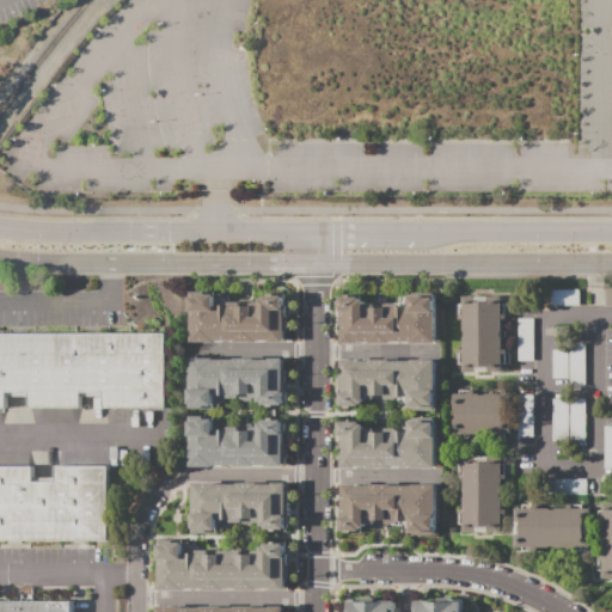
[(551,289),(579,289),(579,305),(551,305),(551,289)]
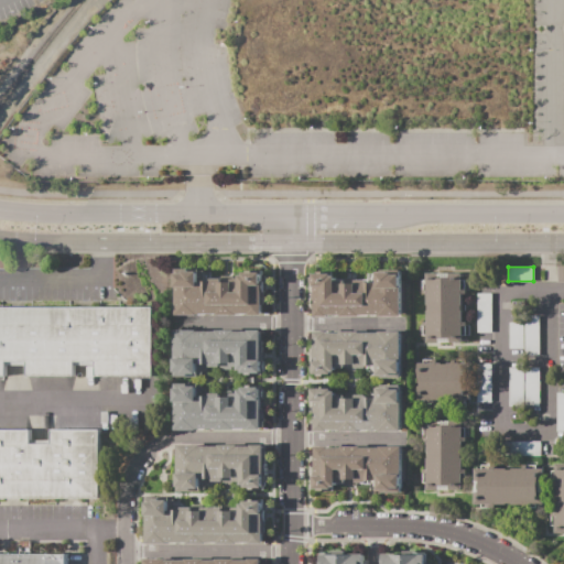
[(315,316),(315,273),(334,273),(334,277),(338,277),(338,279),(346,279),(346,282),(355,282),(355,280),(368,280),(368,282),(379,282),(379,269),(401,269),(401,316),(315,316)]
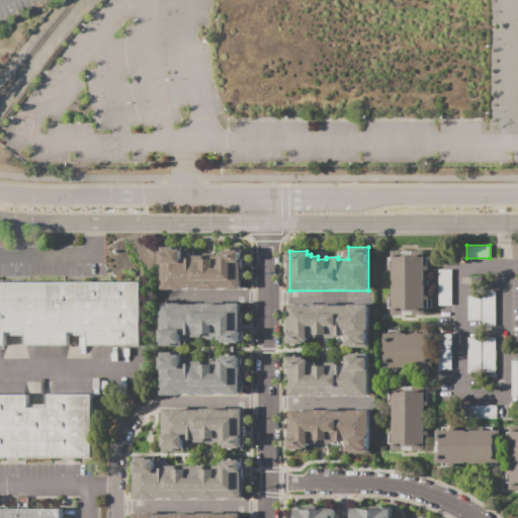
[(163,289),(163,251),(170,251),(170,249),(183,249),(183,259),(195,259),(195,256),(205,256),(205,259),(213,259),(213,256),(222,256),(222,252),(225,252),(225,249),(243,249),(243,289),(163,289)]
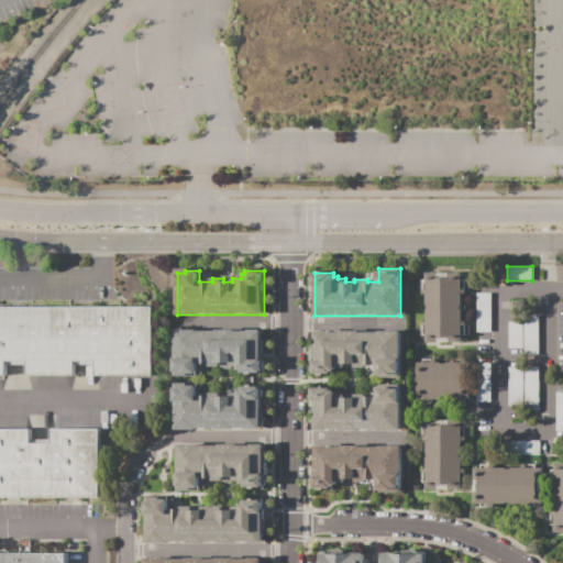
[(426,272),(461,272),(461,289),(464,289),(464,293),(461,293),(461,322),(465,322),(465,327),(461,327),(461,342),(426,342),(426,326),(421,326),(421,322),(426,322),(426,294),(422,294),(422,289),(426,289),(426,272)]
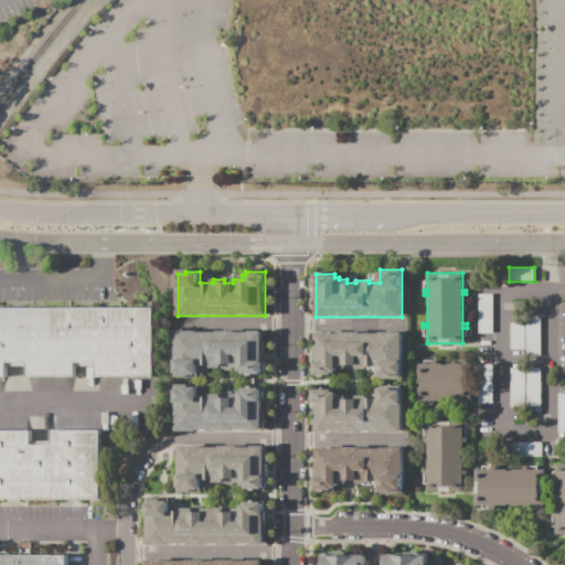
[(478,294),(491,294),(491,333),(478,333),(478,294)]
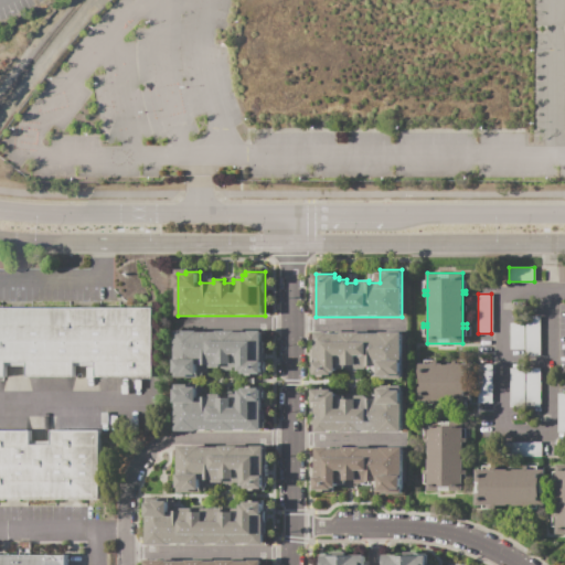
[(0,306),(150,307),(150,377),(0,375),(0,306)]
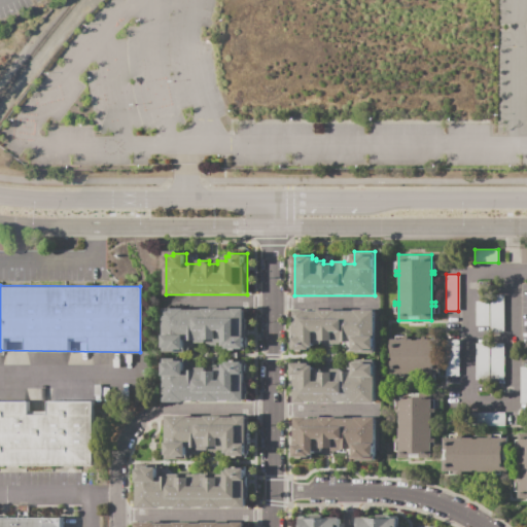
[(490,295),(503,295),(503,332),(490,332),(490,295)]
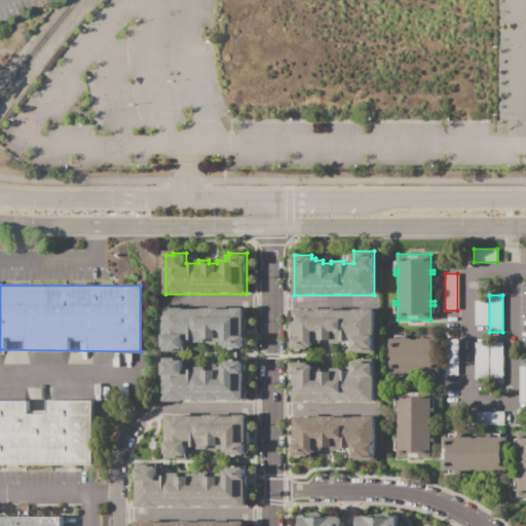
[(474,301),(488,301),(488,326),(474,326),(474,301)]
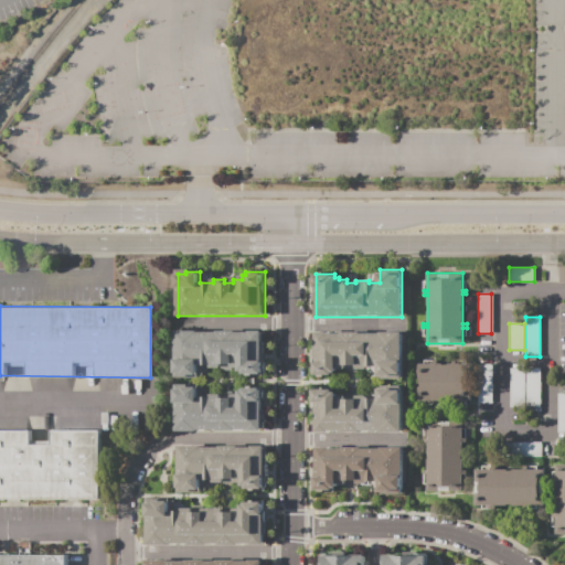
[(177,330),(265,330),(265,374),(245,374),(245,371),(241,371),(241,369),(233,369),(233,370),(222,370),(222,369),(212,369),(212,371),(204,371),(204,375),(199,375),(199,376),(177,376),(177,330)]
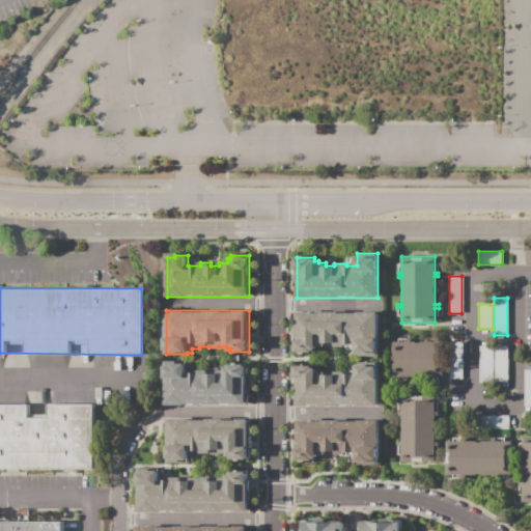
[(297,311),(378,311),(378,356),(367,356),(367,353),(356,353),(356,344),(346,344),(346,346),(336,346),(336,348),(326,348),(326,346),(319,346),(319,348),(317,348),(317,352),(314,352),(314,354),(306,354),(306,352),(297,352),(297,311)]
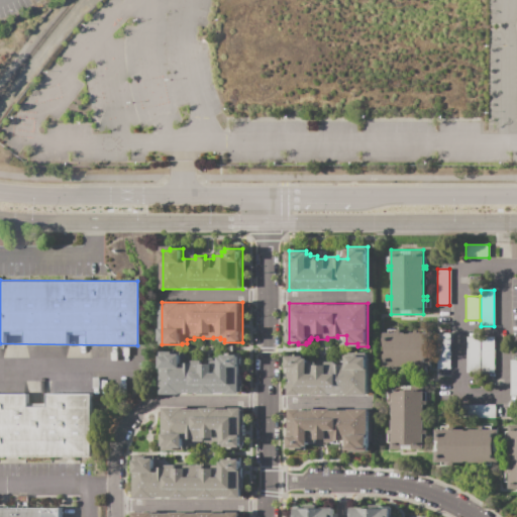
[(384,332),(396,332),(396,329),(400,329),(400,332),(431,332),(431,367),(384,367),(384,332)]
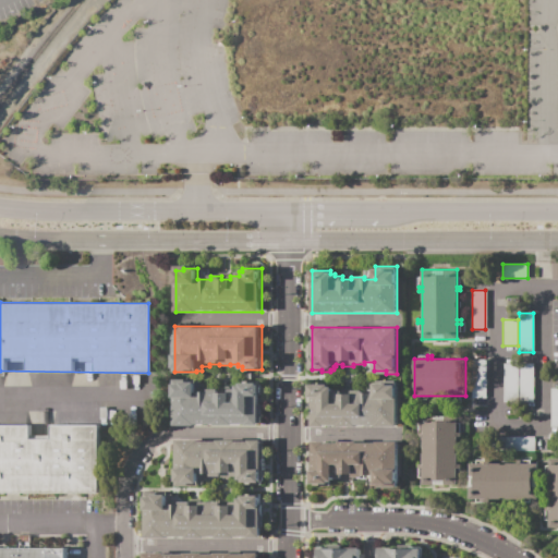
[(472,360),(485,360),(485,399),(472,399),(472,360)]
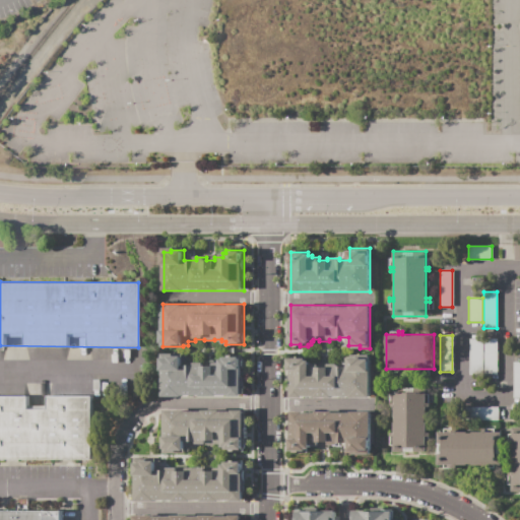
[(469,338),(482,338),(482,375),(469,375),(469,338)]
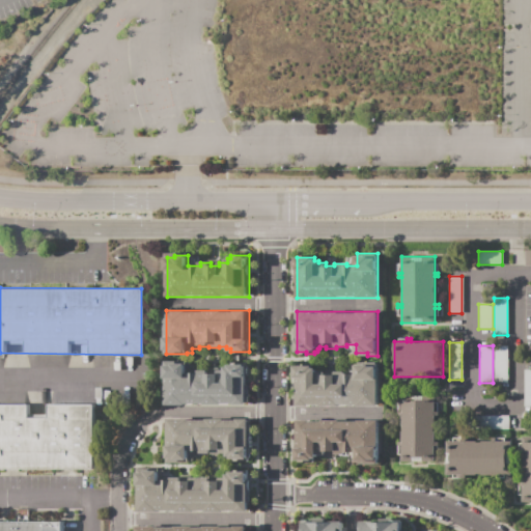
[(495,346),(507,346),(507,383),(495,383),(495,346)]
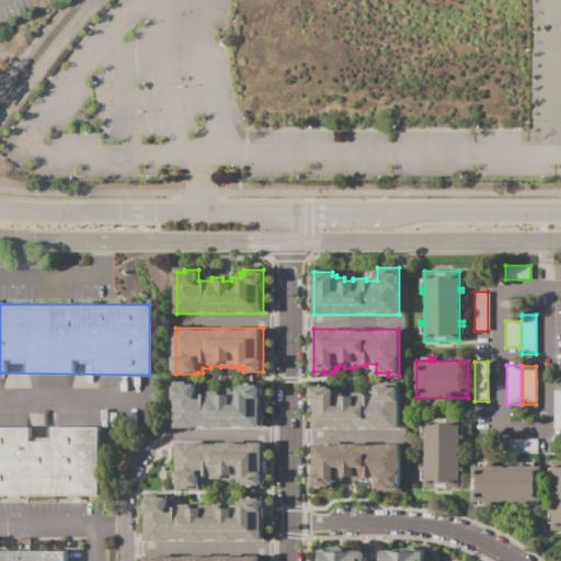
[(174,427),(174,386),(183,386),(183,384),(197,384),(197,395),(209,395),(209,390),(221,390),(221,395),(230,395),(230,390),(239,390),(238,387),(242,387),(242,384),(261,382),(261,407),(264,407),(264,420),(261,420),(261,427),(174,427)]
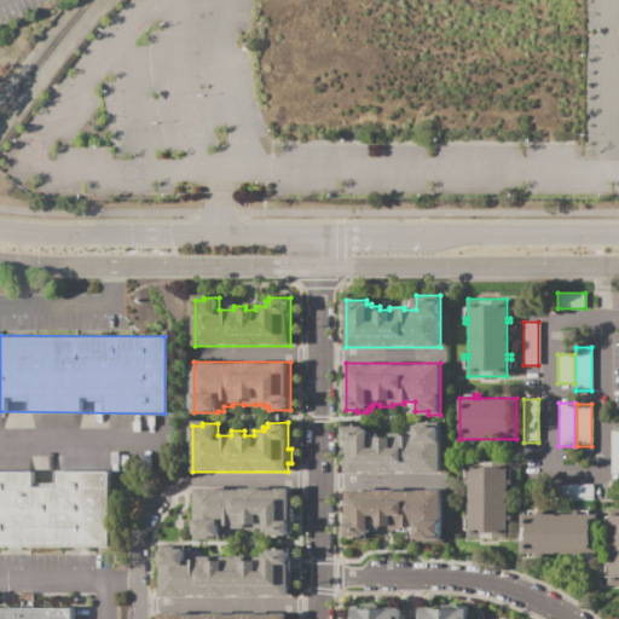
[(345,426),(368,426),(368,431),(370,431),(370,437),(391,437),(391,434),(401,434),(401,437),(415,437),(415,423),(441,423),(441,473),(345,473),(345,426)]
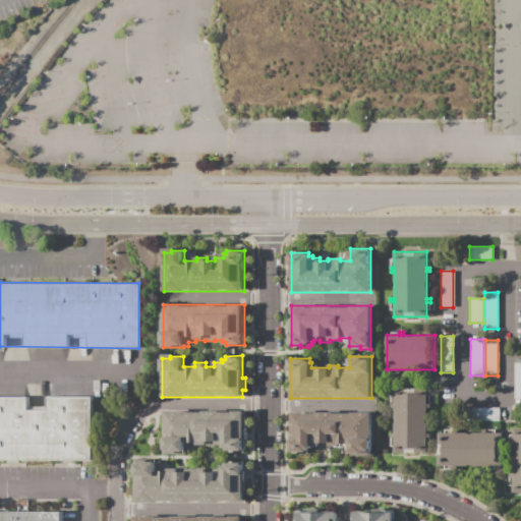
[(394,389),(401,389),(401,393),(417,393),(417,389),(427,389),(427,452),(394,452),(394,389)]
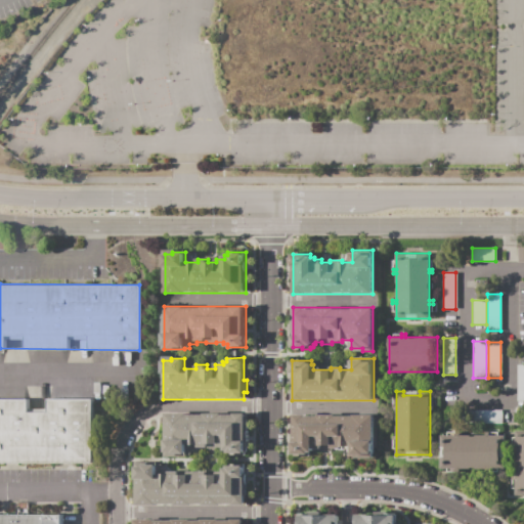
[(0,398),(25,398),(25,411),(43,411),(43,398),(90,398),(89,463),(0,463),(0,398)]
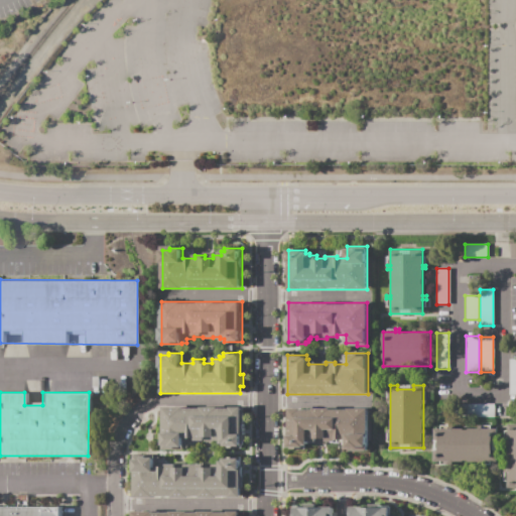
[(459,404),(495,404),(495,417),(459,417),(459,404)]
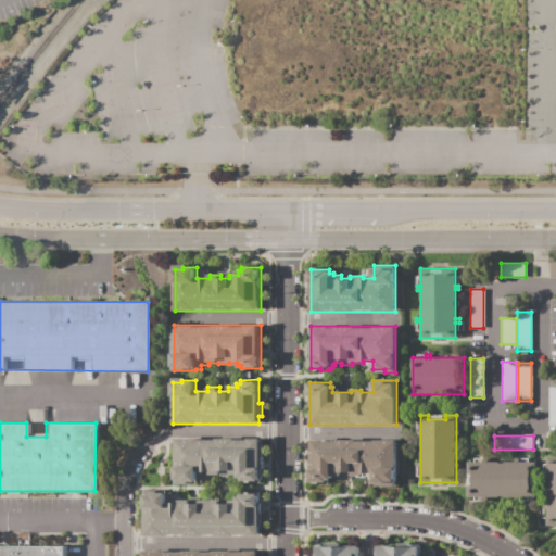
[(176,439),(263,438),(263,481),(243,481),(243,479),(239,479),(239,476),(231,476),(231,478),(220,478),(220,476),(211,476),(211,478),(203,478),(203,483),(198,483),(198,484),(176,484),(176,439)]
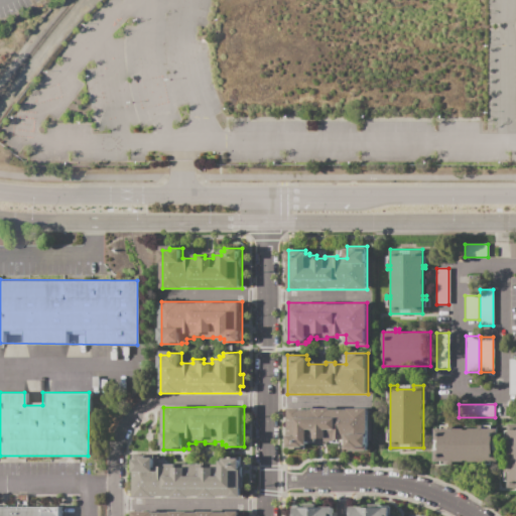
[(289,408),(368,408),(368,448),(343,448),(343,438),(335,438),(335,441),(327,441),(327,443),(317,443),(317,441),(308,441),(308,444),(305,444),(305,447),(289,447),(289,408)]
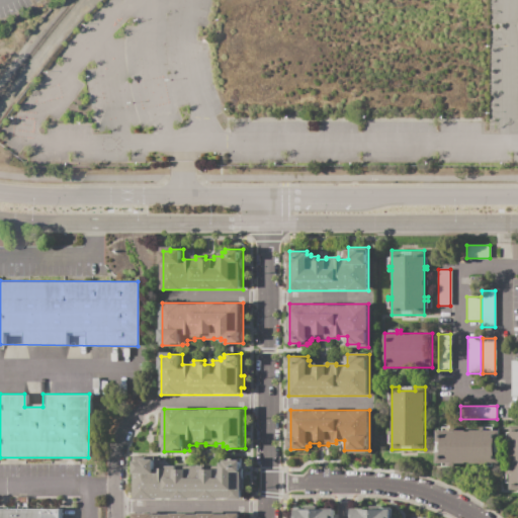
[(510,426),(517,426),(517,491),(510,491),(510,475),(507,475),(507,470),(510,470),(510,426)]
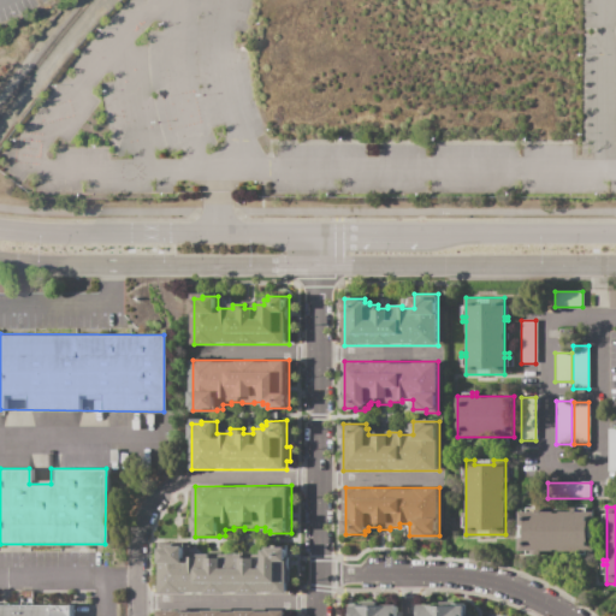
[(519,511),(537,511),(537,508),(542,508),(542,511),(570,511),(570,508),(575,508),(575,511),(593,511),(593,551),(519,551),(519,511)]
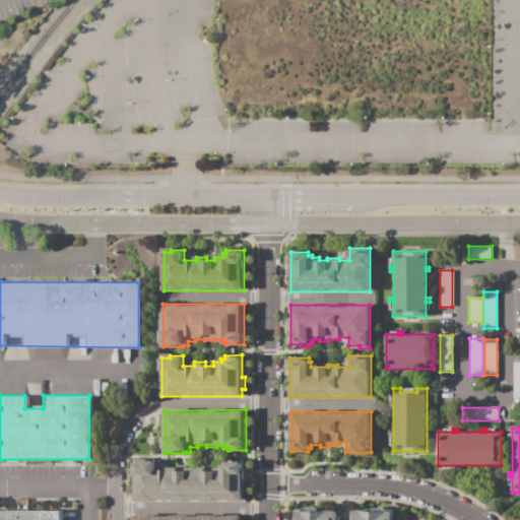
[(136,502),(136,463),(143,463),(143,461),(156,461),(156,470),(168,470),(168,467),(223,467),(223,463),(228,463),(228,461),(244,461),(244,502),(136,502)]
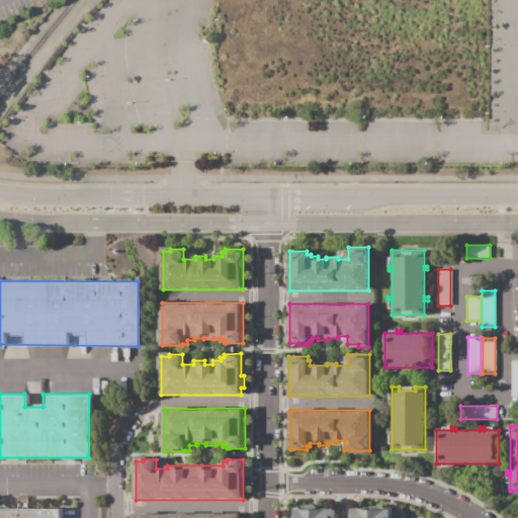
[(0,517),(0,508),(61,509),(60,517),(0,517)]
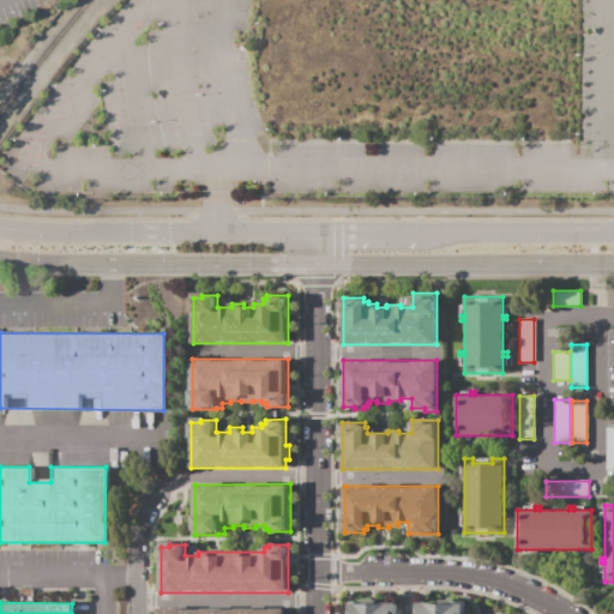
[(410,613),(411,602),(463,602),(462,613),(410,613)]
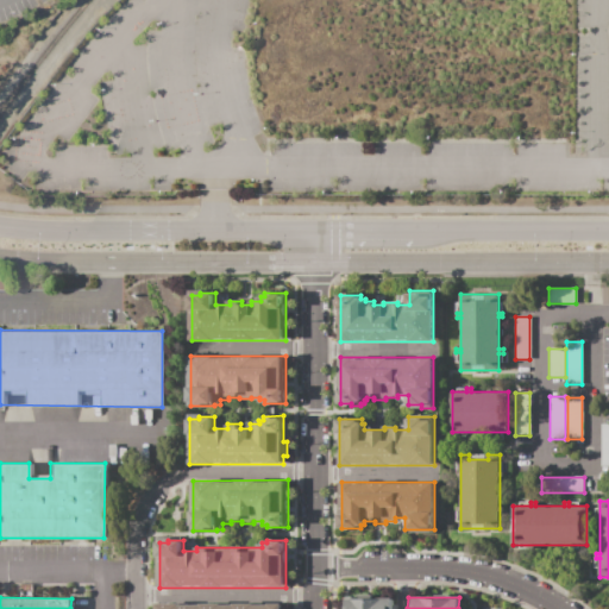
[(340,608),(340,598),(393,600),(391,608),(340,608)]
